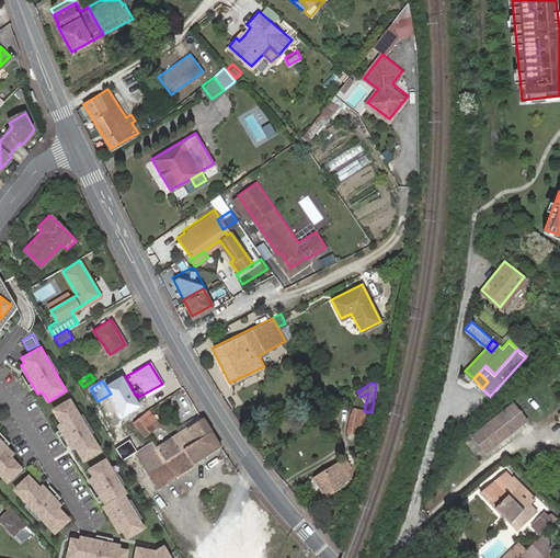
[(512,425),(527,413),(515,399),(514,398),(500,410),(512,425)]
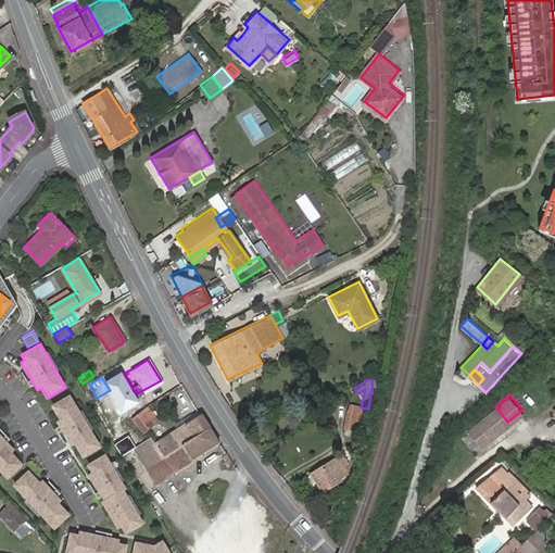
[(101,447),(70,396),(52,405),(61,419),(57,422),(72,445),(75,443),(83,457),(101,447)]
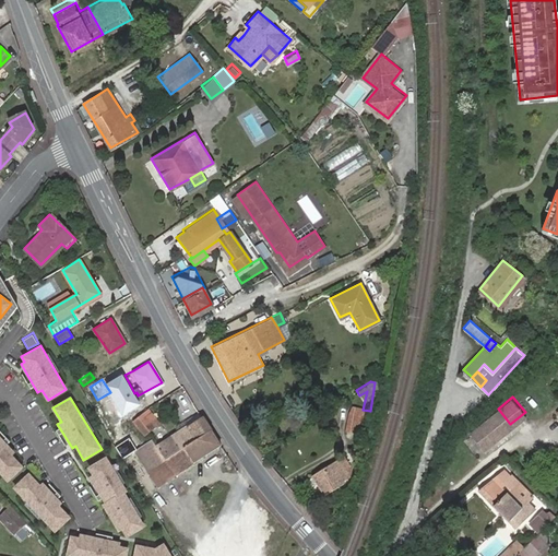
[(485,445),(510,424),(498,409),(472,429),(485,445)]
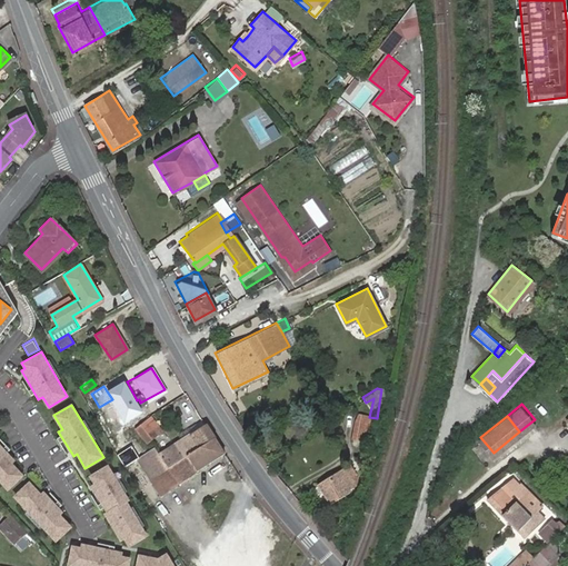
[(149,426),(142,419),(133,428),(146,440),(155,433),(149,426)]
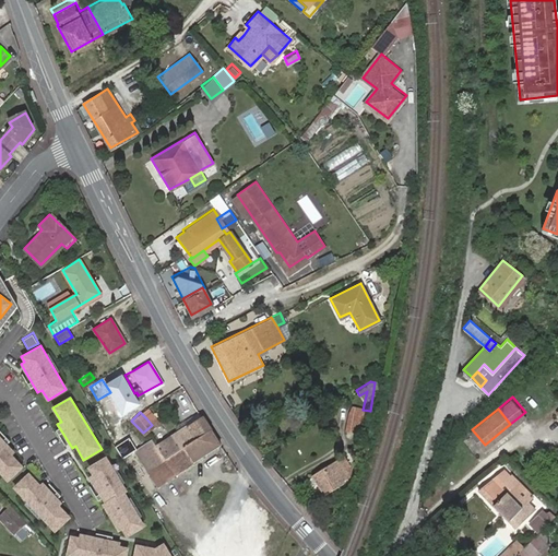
[(146,418),(152,425),(154,427),(161,421),(153,412),(146,418)]
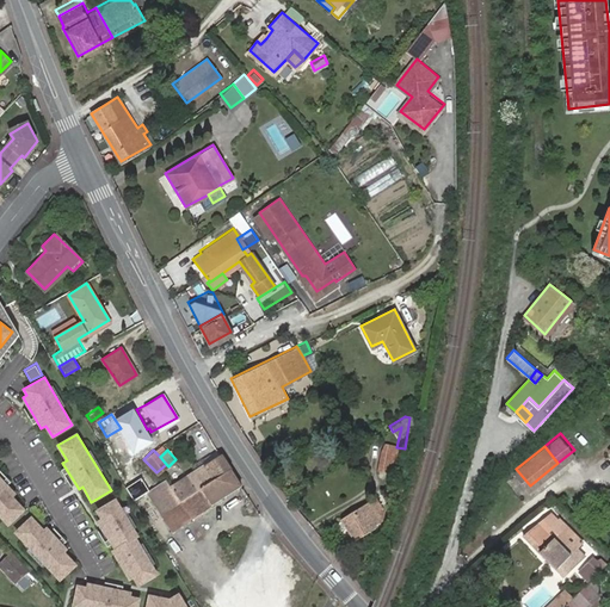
[(377,469),(392,471),(395,452),(381,450),(377,469)]
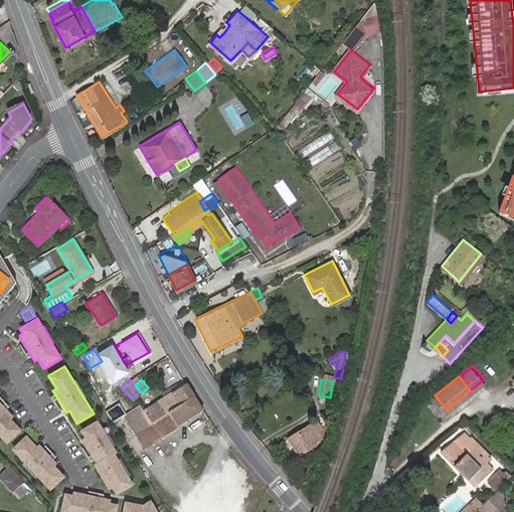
[(193,395),(185,383),(144,409),(151,421),(152,422),(193,395)]
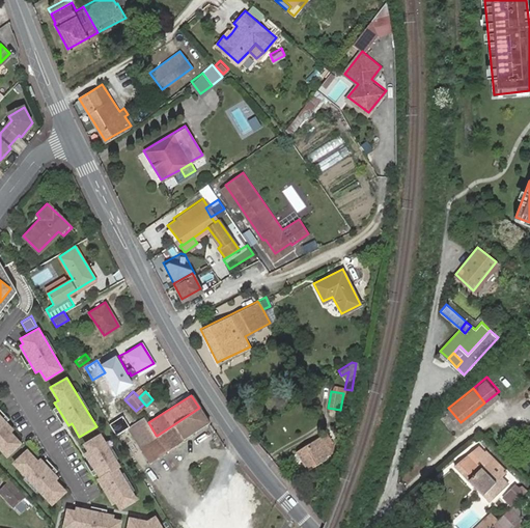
[(128,414),(136,411),(124,399),(119,405),(128,414)]
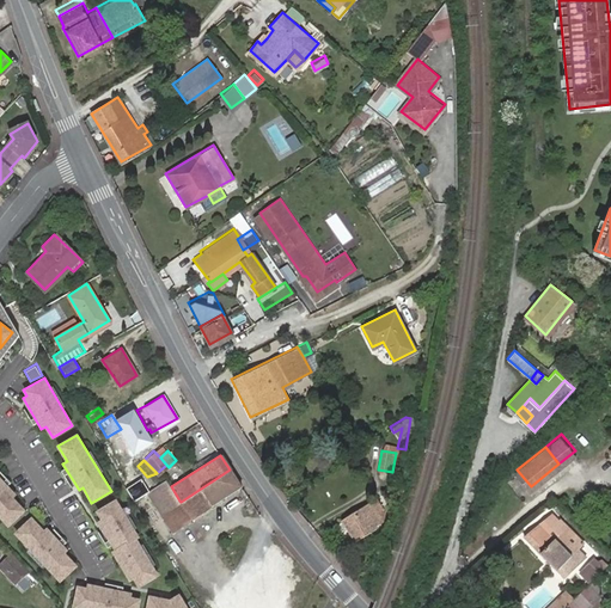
[(240,485),(230,470),(181,502),(190,517),(240,485)]
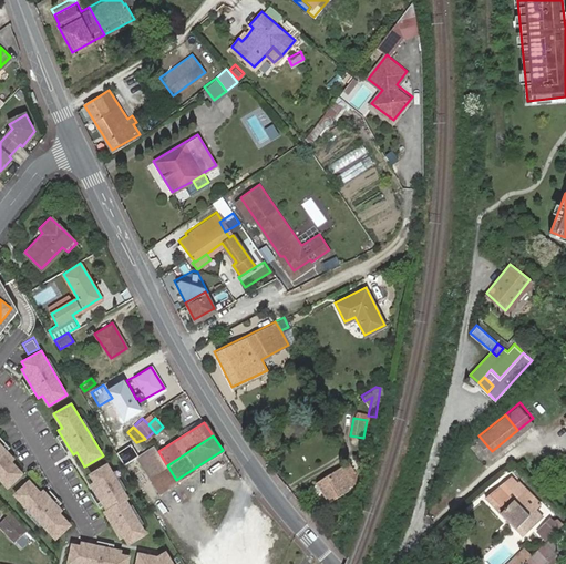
[(0,480),(7,488),(22,474),(11,462),(14,459),(0,443),(0,480)]
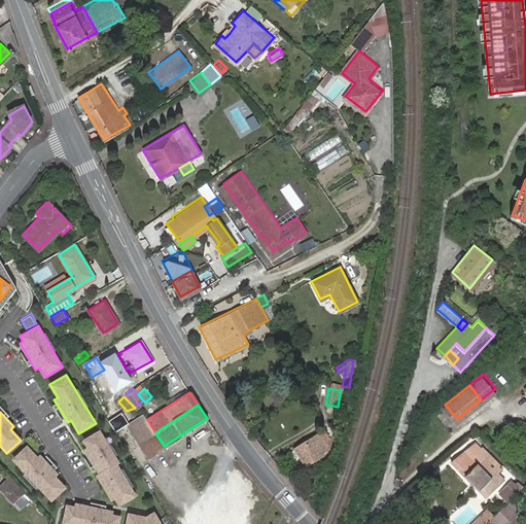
[(154,431),(147,419),(142,413),(125,424),(136,443),(145,457),(155,451),(146,437),(154,431)]
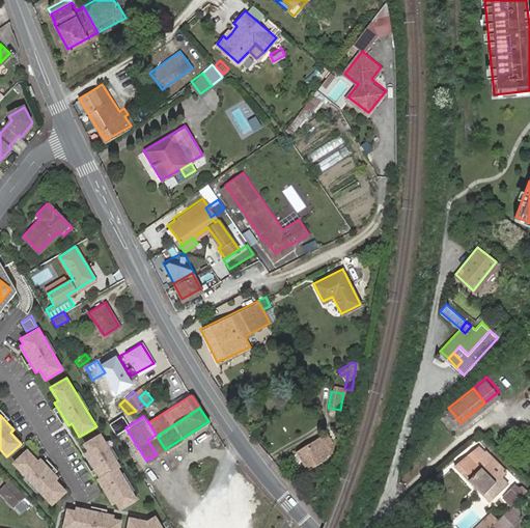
[(120,466),(100,434),(83,443),(88,451),(85,453),(100,477),(96,479),(112,504),(116,502),(120,509),(137,499),(117,467),(120,466)]
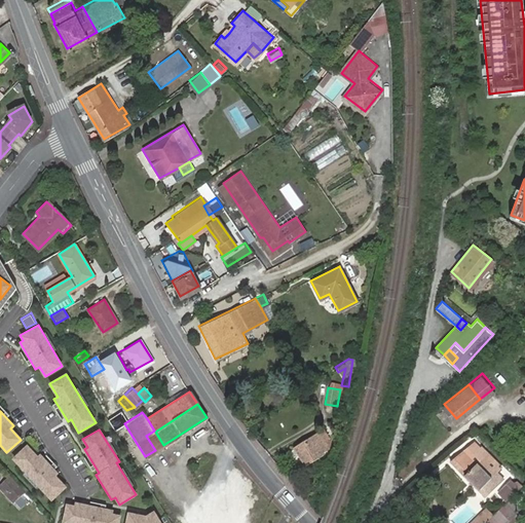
[(295,447),(304,462),(321,452),(320,450),(325,446),(322,440),(327,437),(323,430),(295,447)]
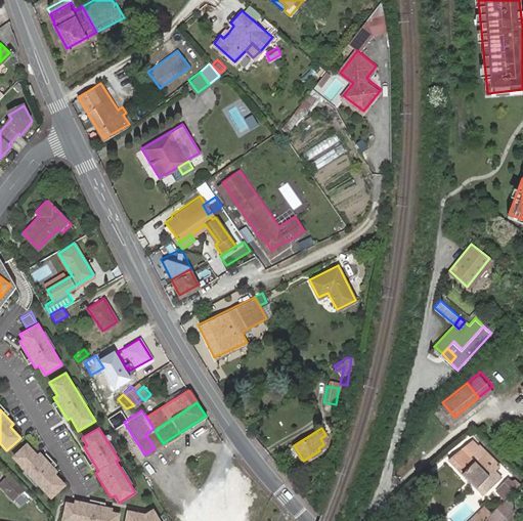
[(163,443),(155,430),(154,429),(145,434),(155,448),(163,443)]
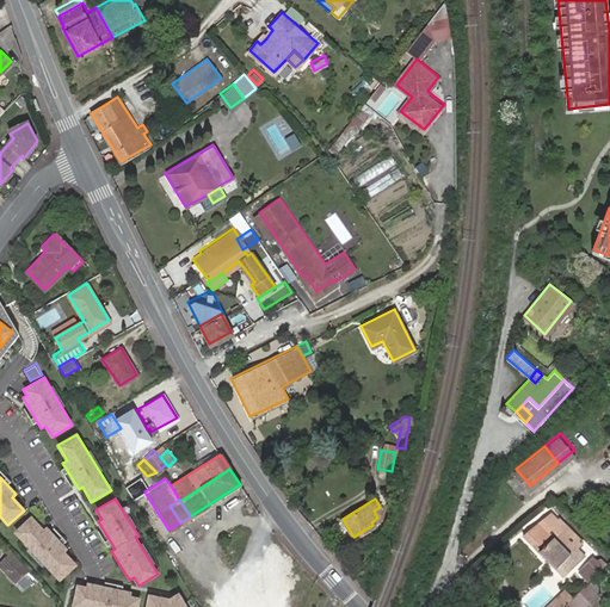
[(548,511),(521,533),(561,575),(577,561),(583,555),(574,546),(580,542),(556,516),(555,518),(548,511)]
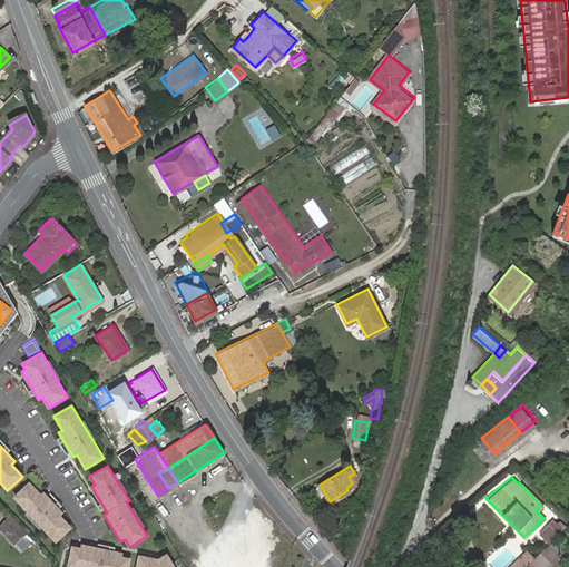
[(40,495),(29,482),(13,497),(56,543),(71,528),(60,516),(62,512),(43,492),(40,495)]
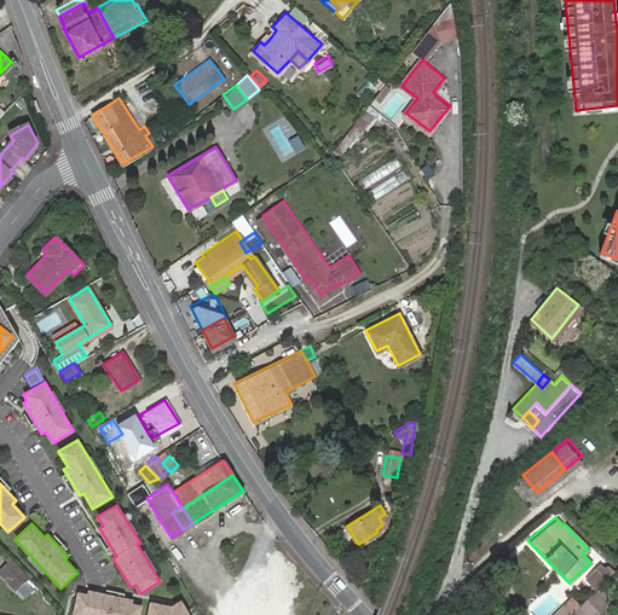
[(29,578),(11,558),(0,568),(0,575),(15,591),(29,578)]
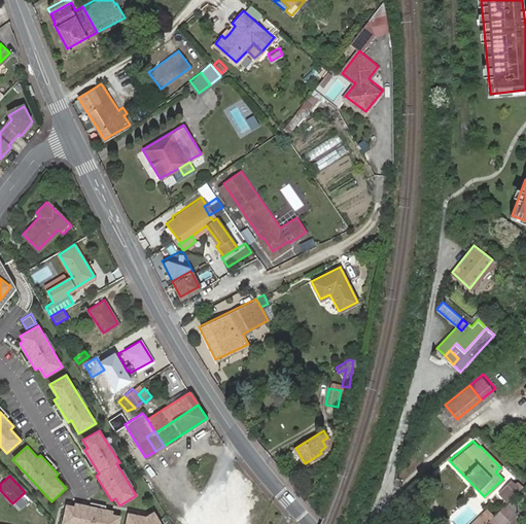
[(502,488),(510,496),(522,486),(516,480),(513,482),(511,480),(502,488)]
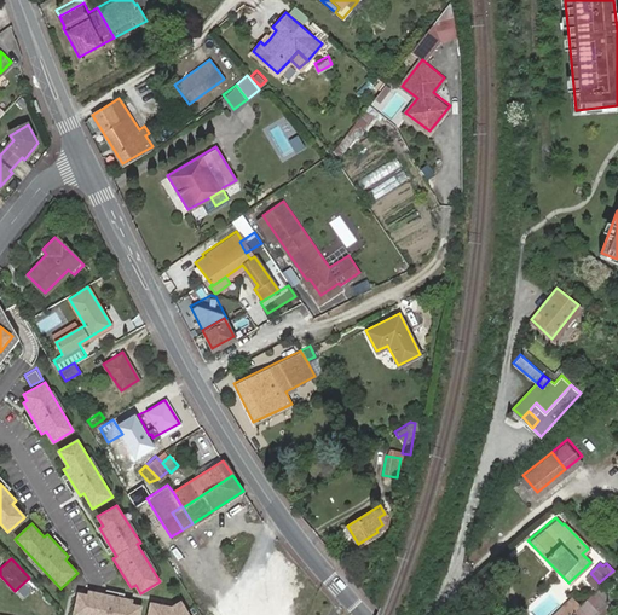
[(601,582),(575,609),(581,614),(590,614),(605,602),(604,598),(606,596),(610,598),(614,593),(601,582)]
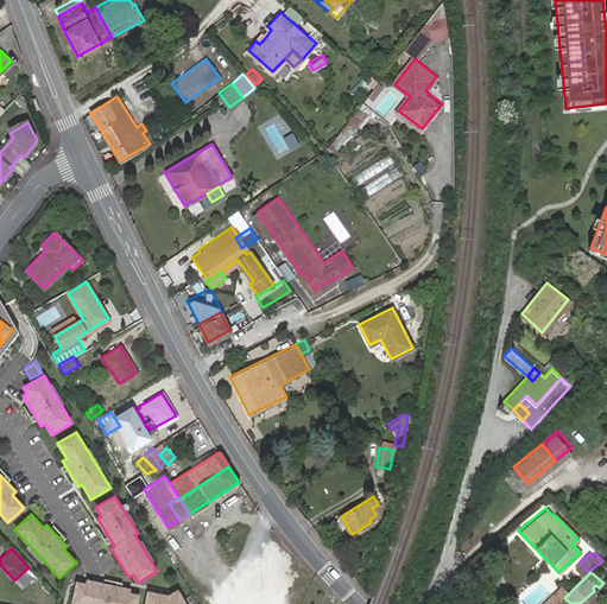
[(86,584),(76,582),(71,603),(137,603),(139,595),(130,593),(131,589),(87,579),(86,584)]
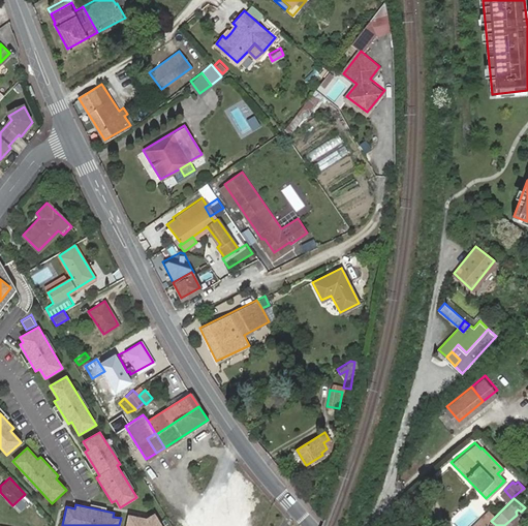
[(487,511),(470,525),(483,525),(486,523),(482,519),(489,513),(487,511)]
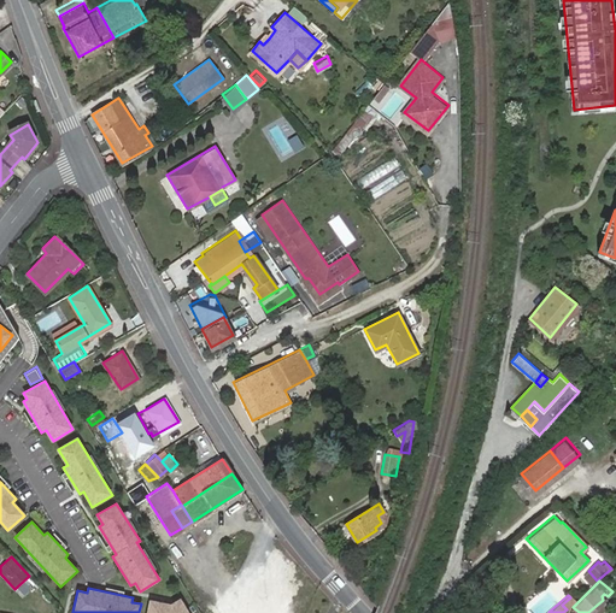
[(562,605),(567,609),(570,606),(573,603),(575,602),(570,597),(562,605)]
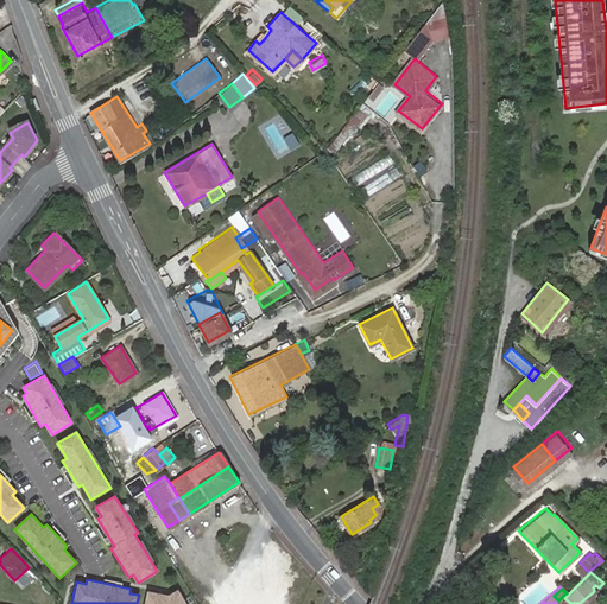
[(169,596),(149,591),(145,603),(185,603),(178,591),(169,596)]
